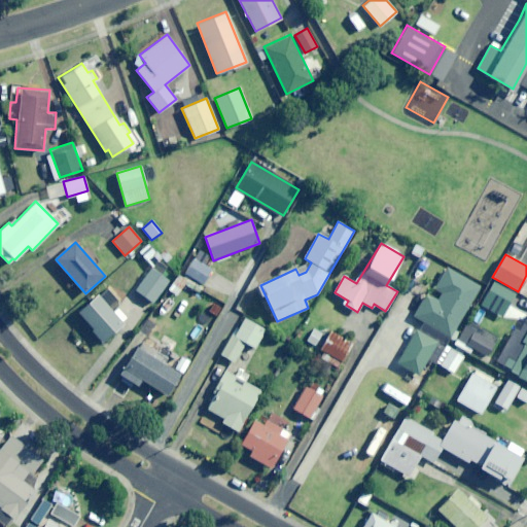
[(204,284),(212,269),(196,260),(188,277),(204,284)]
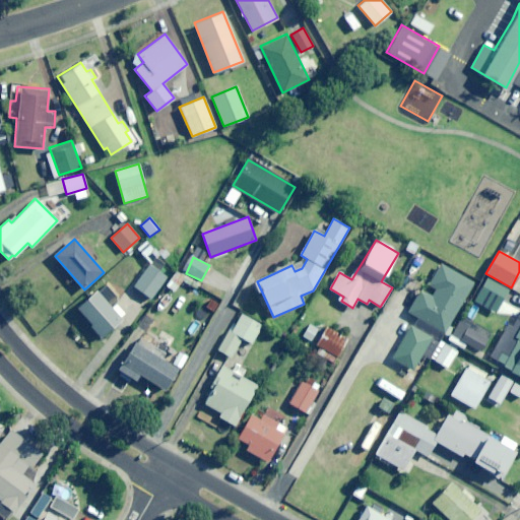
[(444,333),(473,282),(441,264),(425,293),(421,290),(408,312),(444,333)]
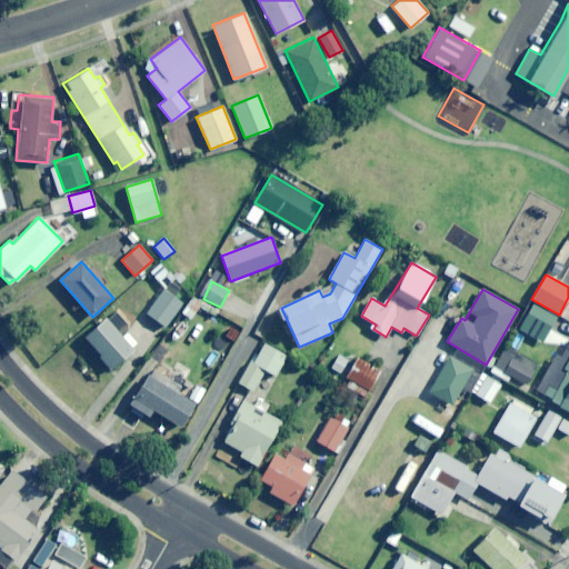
[(165,327),(182,305),(163,290),(146,313),(165,327)]
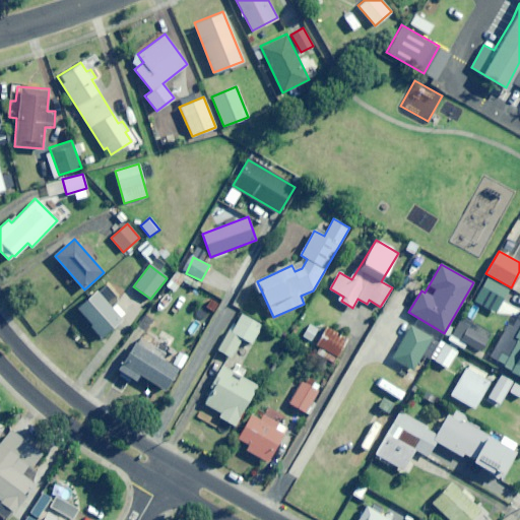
[(502,300),(508,289),(486,277),(480,287),(502,300)]
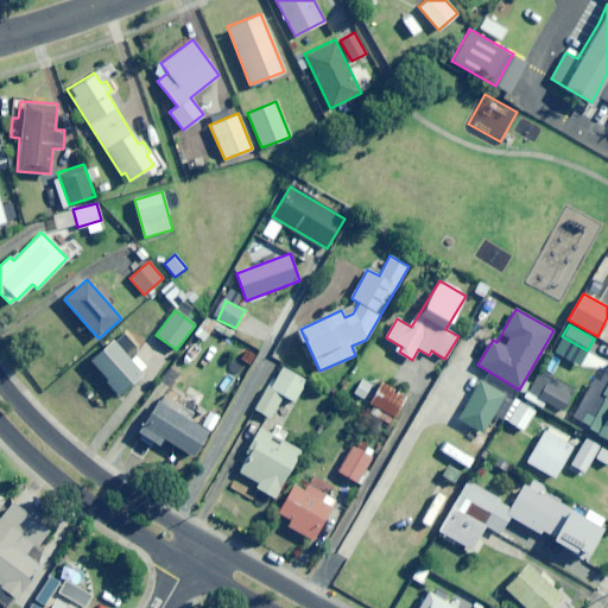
[(135,356),(130,361),(113,341),(89,361),(118,396),(147,371),(135,356)]
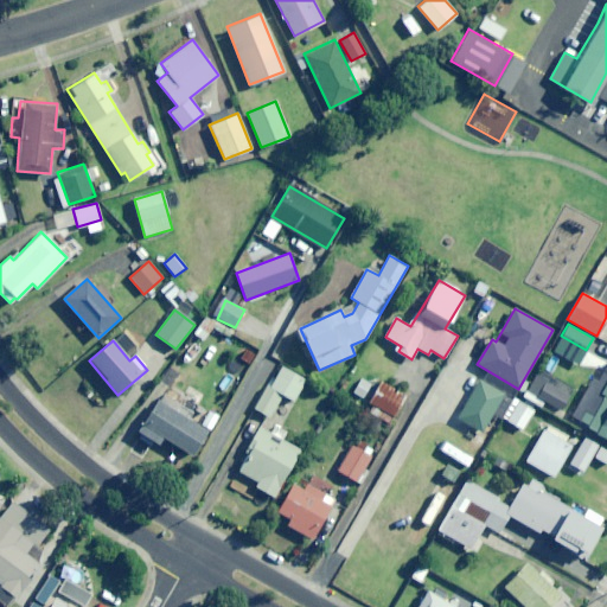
[(294,401),(306,378),(282,365),(257,410),(270,417),(282,395),(294,401)]
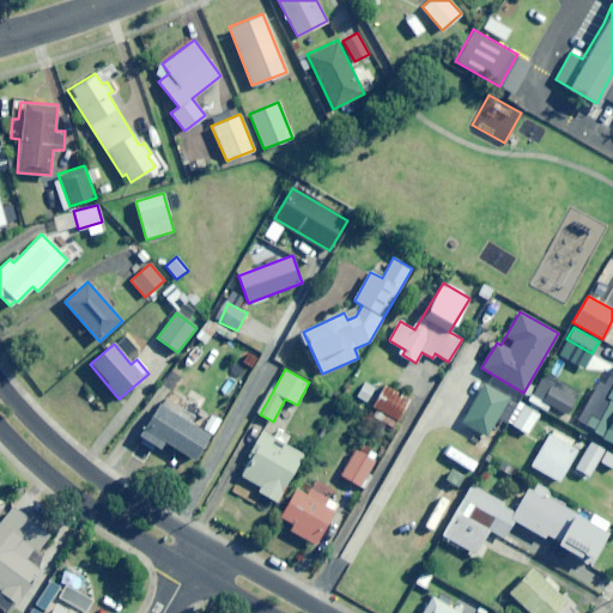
[(568,416),(578,393),(542,375),(532,398),(568,416)]
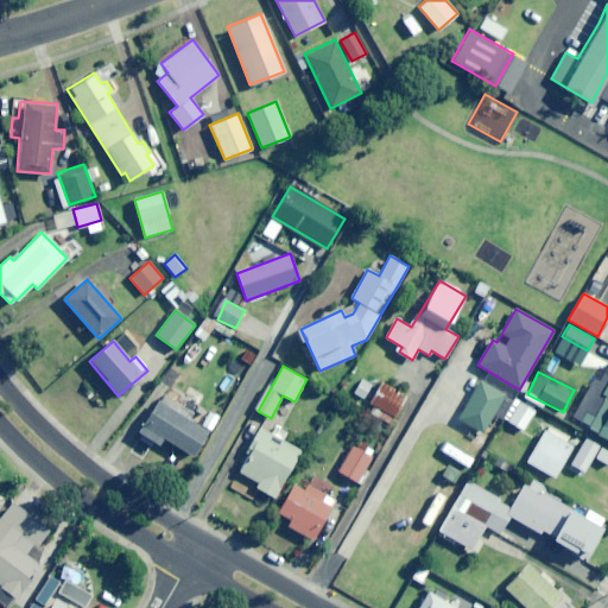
[(607,439),(607,382),(607,386),(591,379),(571,418),(590,428),(589,430),(607,439)]
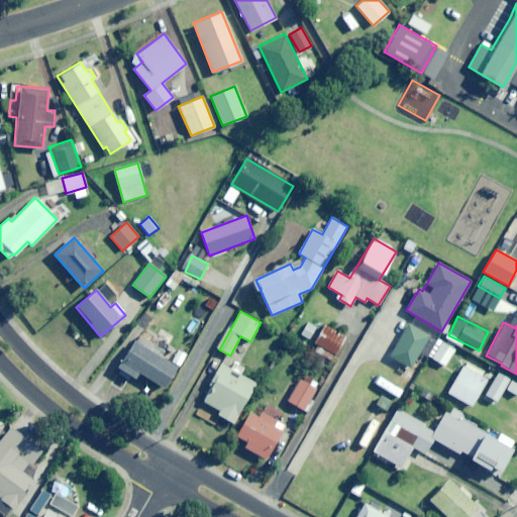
[(313,337),(318,340),(313,349),(333,360),(346,337),(321,323),(313,337)]
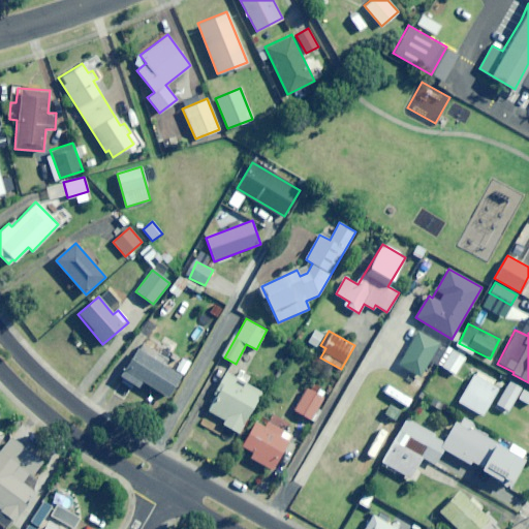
[(419,376),(440,344),(419,332),(399,364),(419,376)]
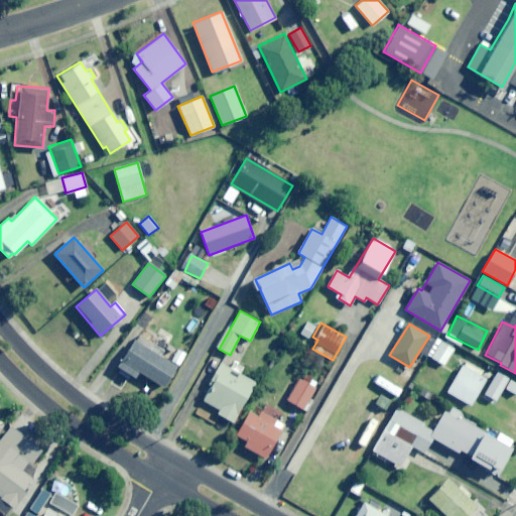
[(157,355),(160,350),(138,335),(118,366),(135,377),(138,373),(162,389),(176,368),(157,355)]
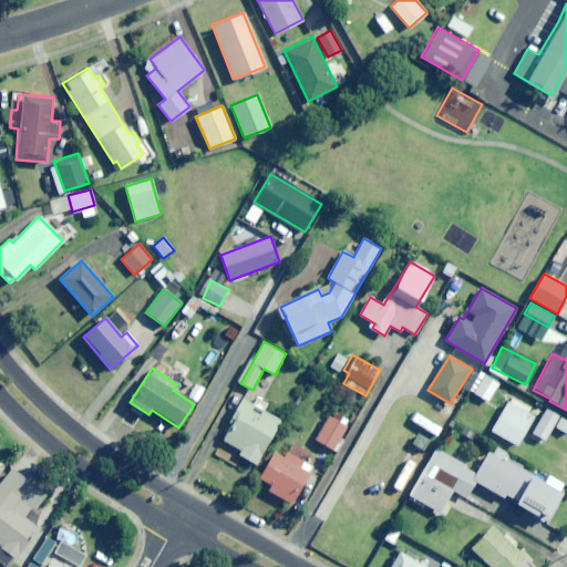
[(488,402),(500,383),(484,374),(473,393),(488,402)]
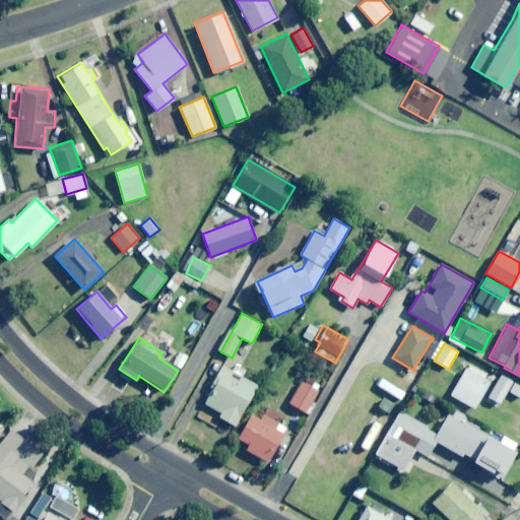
[(242,377),(246,369),(237,363),(233,371),(222,366),(202,402),(221,413),(219,416),(235,426),(257,385),(242,377)]
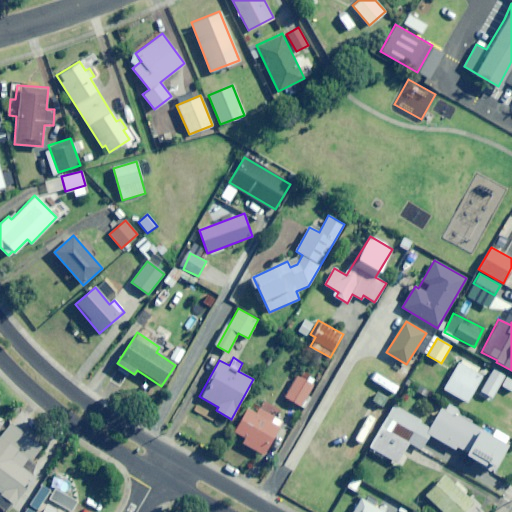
[(467,402),(481,377),(459,364),(445,389),(467,402)]
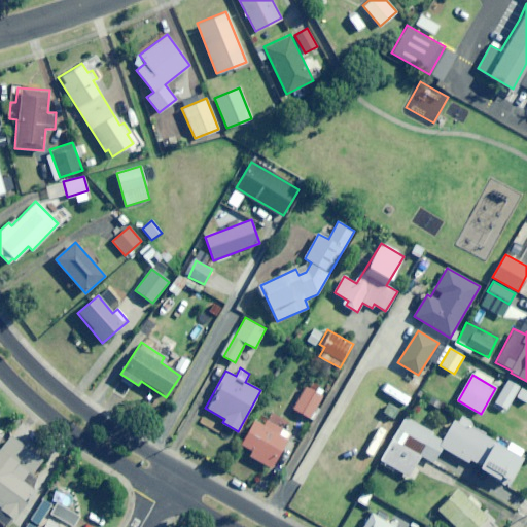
[(492,403),(504,412),(519,388),(506,380),(492,403)]
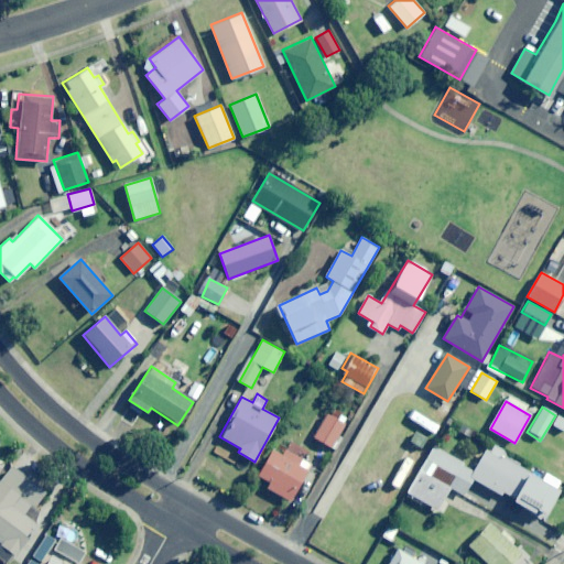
[(332,447),(345,424),(327,414),(314,437),(332,447)]
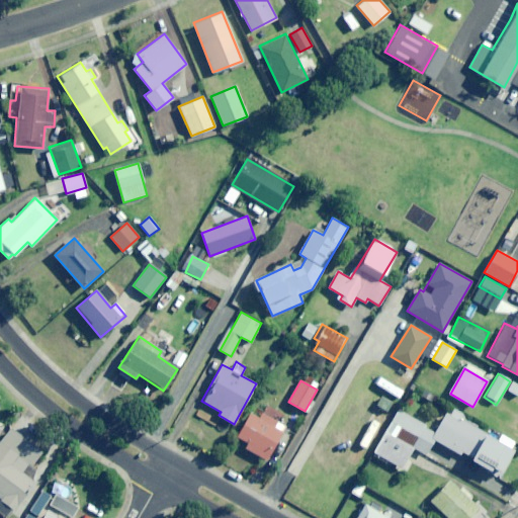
[(266,460),(285,427),(252,408),(236,436),(248,443),(245,448),(266,460)]
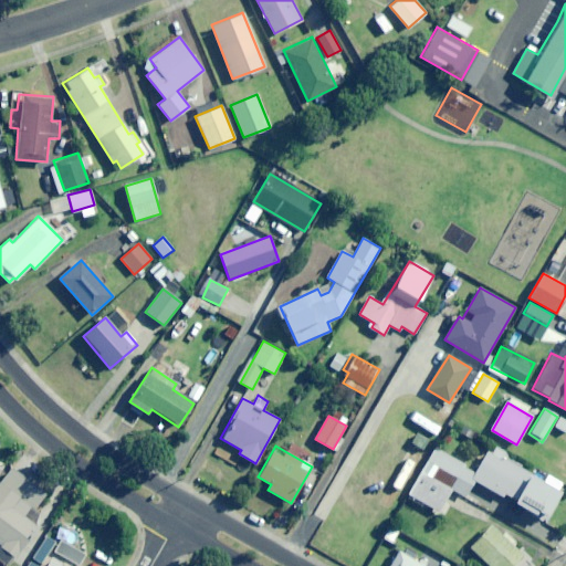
[(464,464),(440,451),(427,474),(451,488),(464,464)]
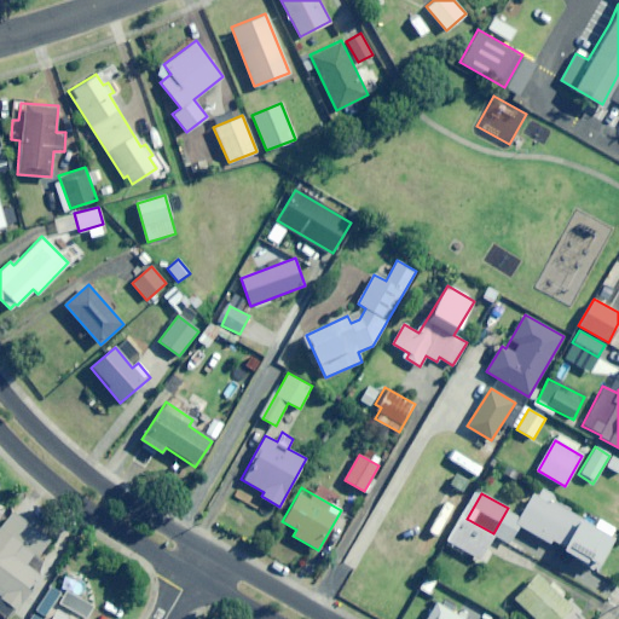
[(456,518),(463,503),(447,495),(439,509),(456,518)]
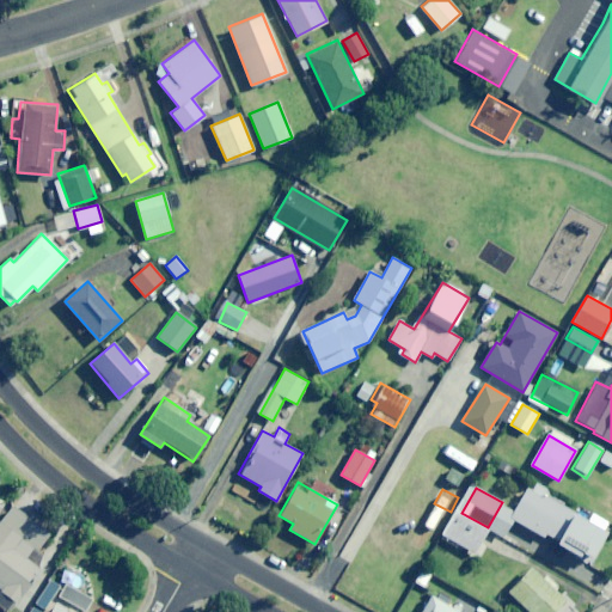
[(611,530),(585,514),(583,516),(543,495),(527,522),(595,561),(611,530)]
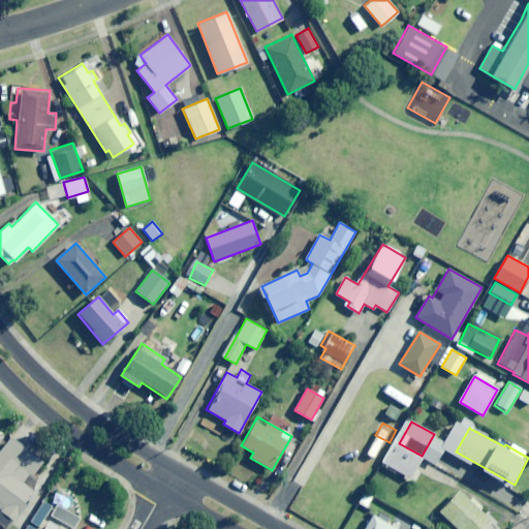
[(33,475),(43,461),(11,436),(0,450),(0,524),(6,528),(7,528),(35,493),(32,491),(39,480),(33,475)]
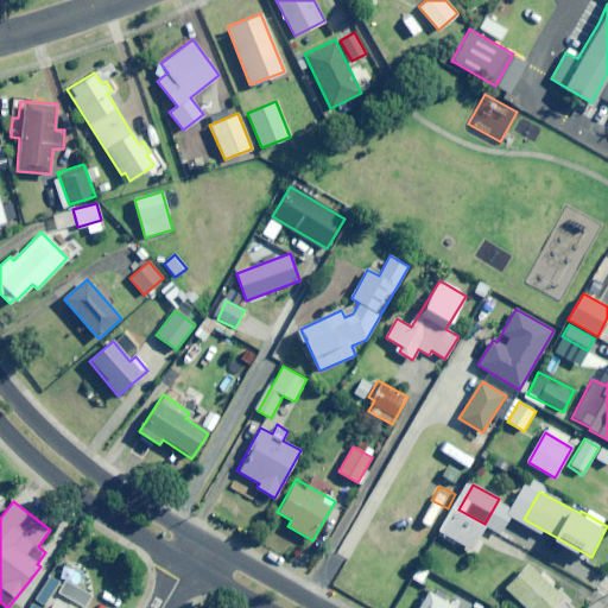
[(437,533),(470,552),(486,526),(453,507),(437,533)]
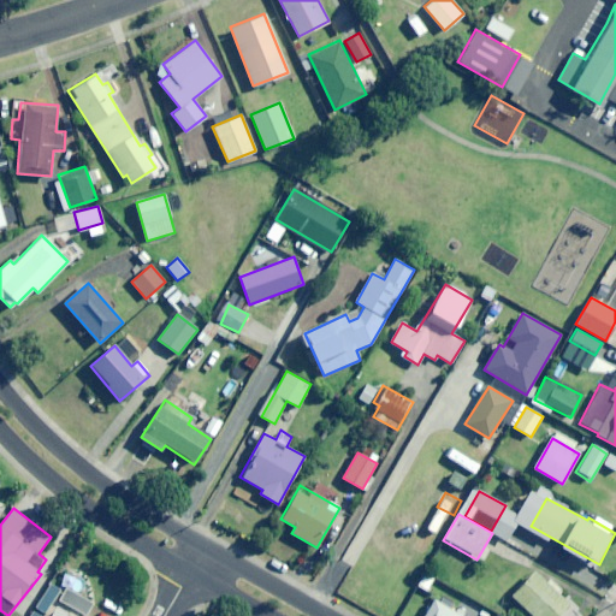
[(531,615),(558,615),(572,603),(540,570),(513,597),(531,615)]
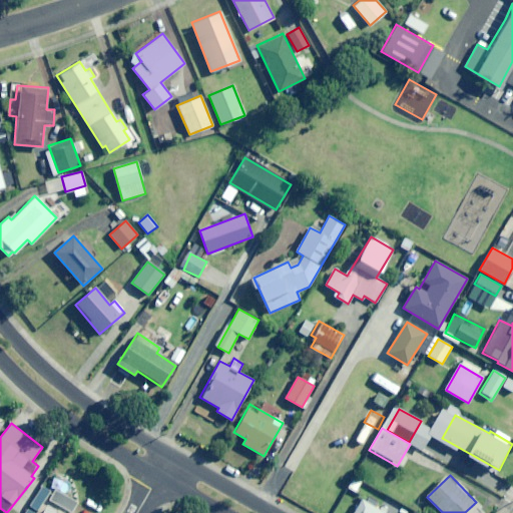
[(71,512),(77,502),(55,490),(42,512),(71,512)]
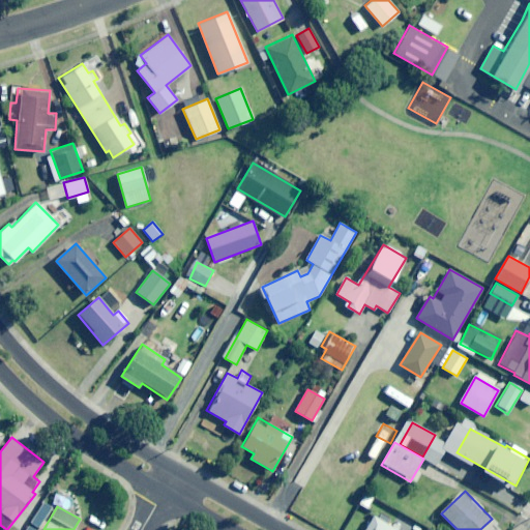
[(398,529),(374,517),(365,529),(398,529)]
